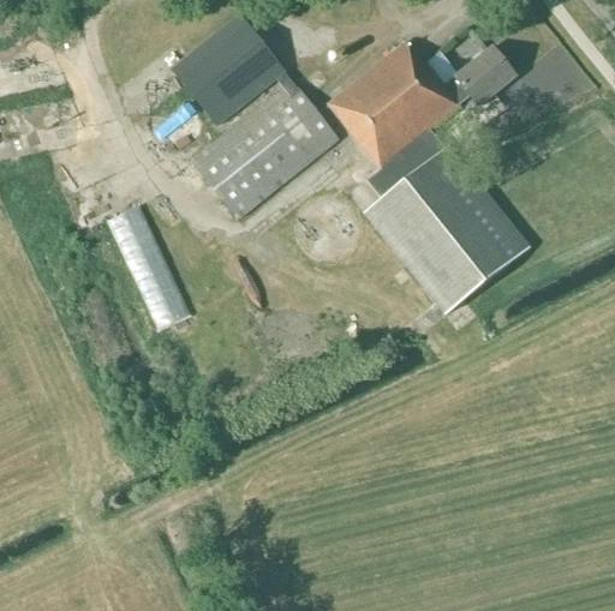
[(275,77),(282,87),(291,78),(239,13),(168,67),(213,125),(275,77)]
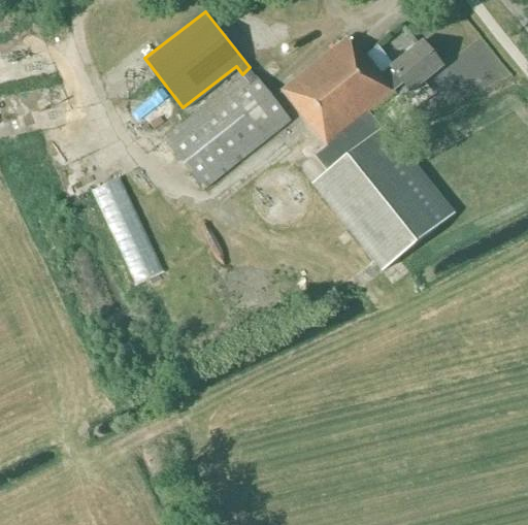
[(39,33),(10,39),(12,48),(41,42),(39,33)]
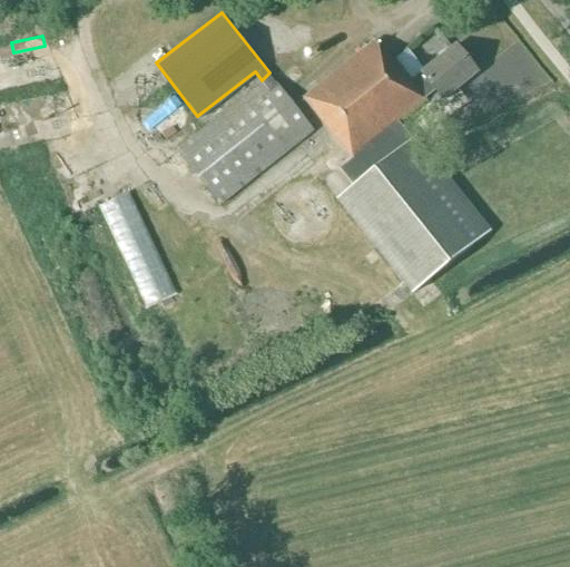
[(304,97),(354,157),(400,118),(424,97),(436,87),(443,95),(478,66),(455,40),(411,78),(394,58),(392,59),(374,39),(304,97)]
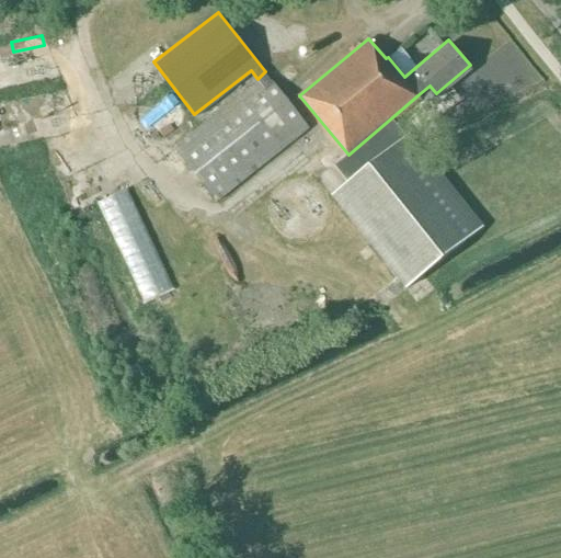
[(266,71),(265,71),(258,79),(172,145),(215,201),(310,127),(266,71)]
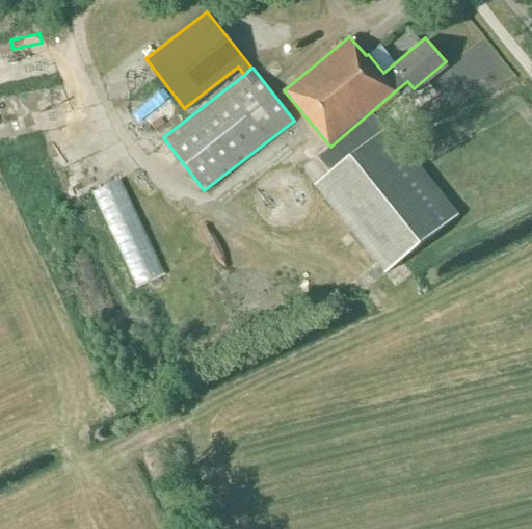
[(144,96),(162,111),(175,97),(157,81),(144,96)]
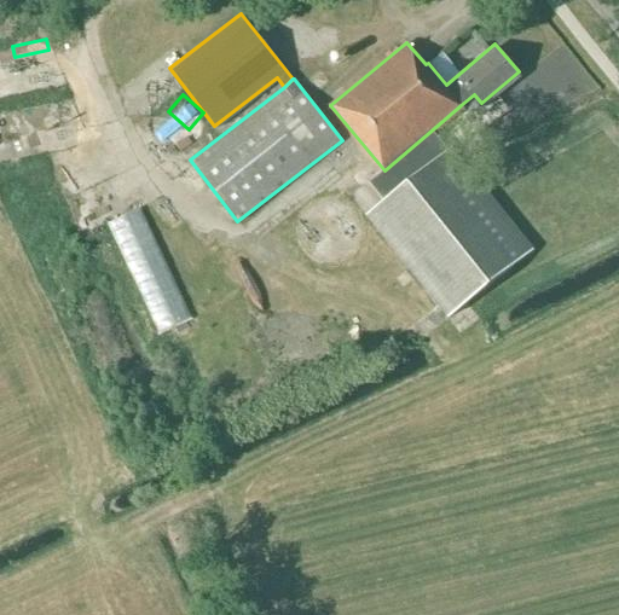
[(446,144),(434,128),(385,170),(371,181),(388,201),(371,215),(453,314),(534,245),(447,143),(446,144)]
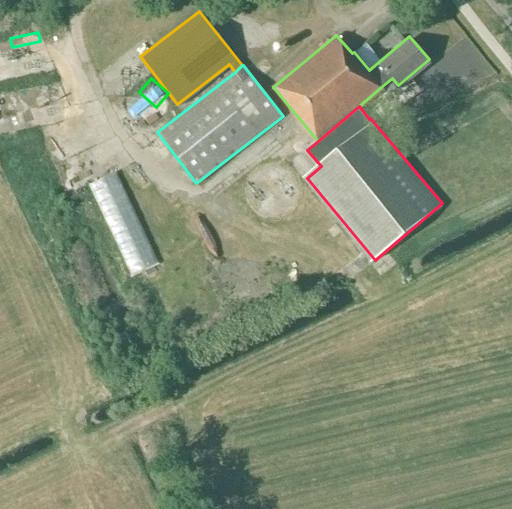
[(299,196),(300,187),(299,179),(295,171),(289,165),(281,161),(272,160),(264,161),(256,165),(250,171),(246,179),(245,187),(246,196),(250,203),(256,209),(264,213),(272,215),(281,213),(289,209),(295,203),(299,196)]
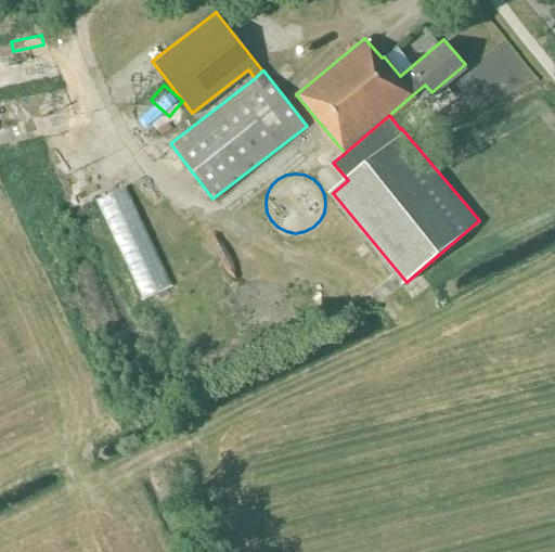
[(177,272),(150,200),(120,210),(134,249),(144,245),(149,257),(140,260),(149,282),(177,272)]
